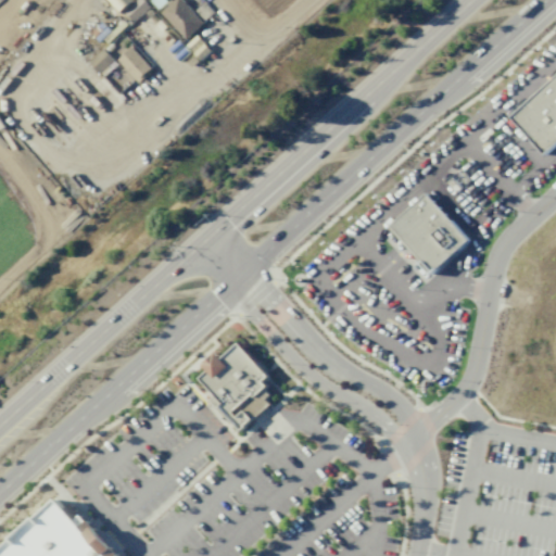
[(135,0),(142,0),(149,7),(133,22),(123,12),(135,0)]
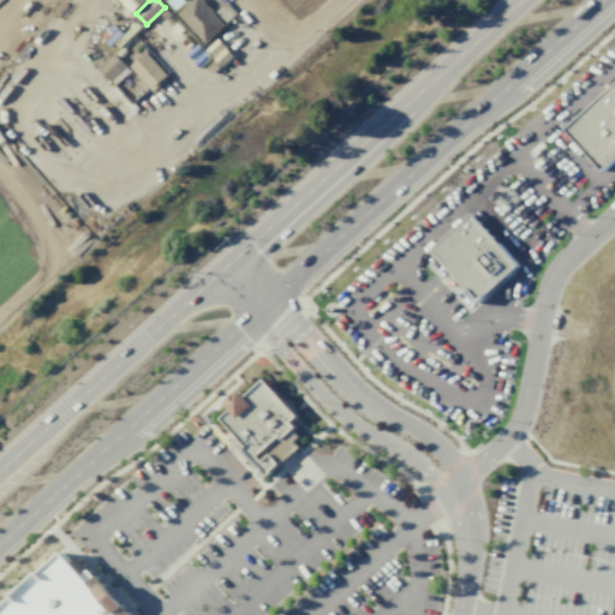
[(165,0),(174,10),(184,1),(183,0),(165,0)]
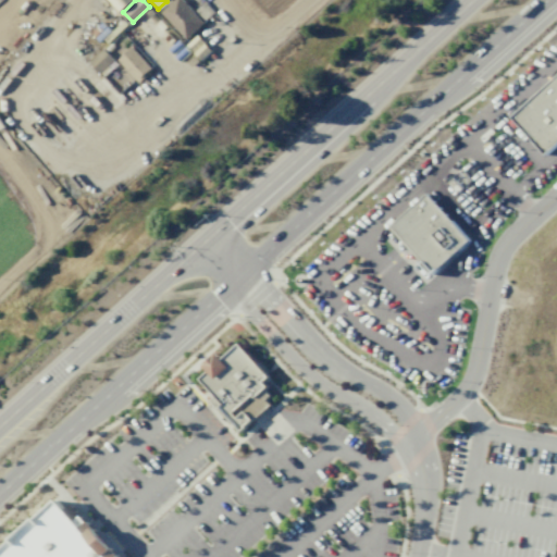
[(173,0),(182,0),(203,23),(186,39),(160,12),(173,0)]
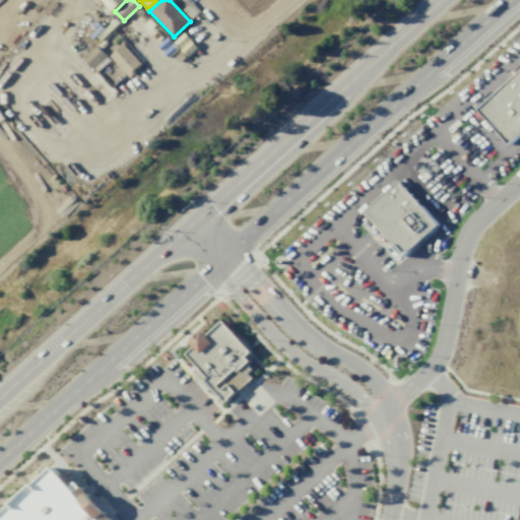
[(182,10),(191,19),(199,11),(190,2),(182,10)]
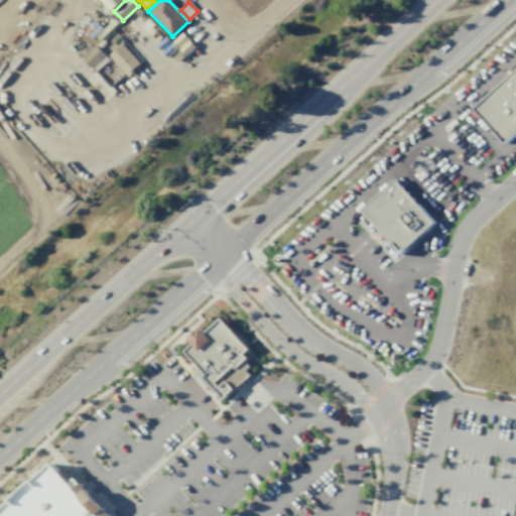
[(121,44),(139,63),(134,69),(135,71),(128,77),(109,55),(121,44)]
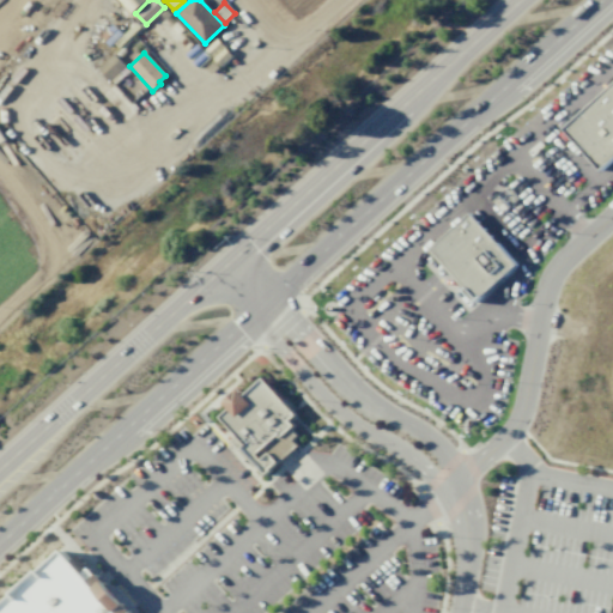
[(113,54),(125,66),(109,82),(97,68),(113,54)]
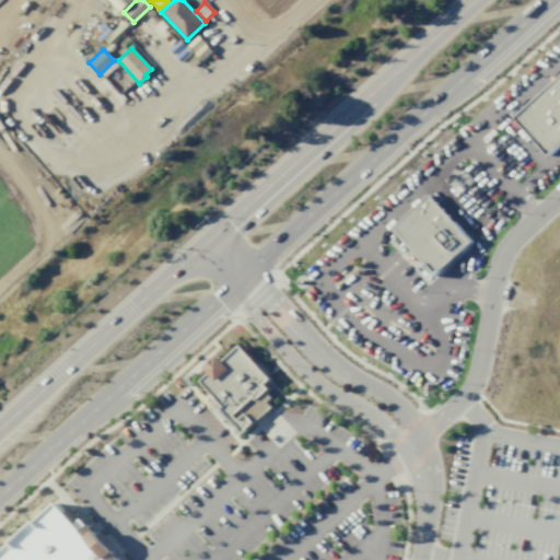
[(559,76),(513,117),(547,156),(559,144),(559,76)]
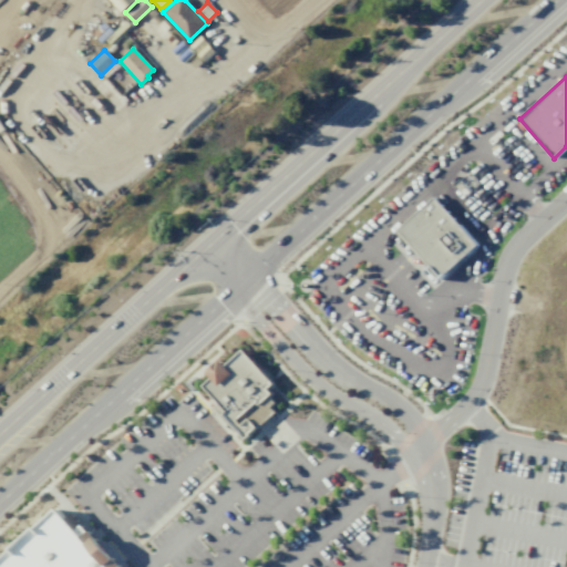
[(392,237),(434,197),(480,245),(437,285),(392,237)]
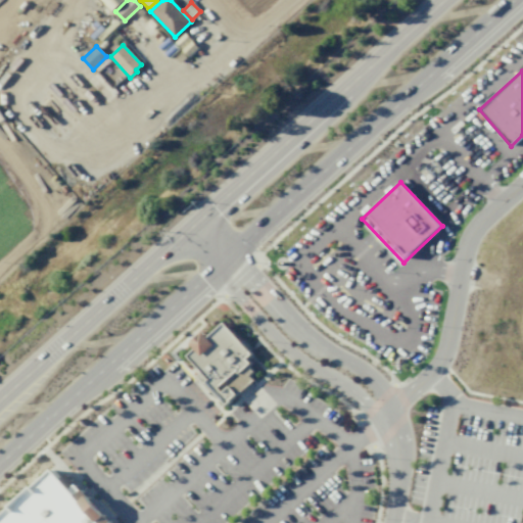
[(188,355),(196,348),(190,342),(202,331),(207,337),(224,323),(251,354),(247,359),(251,363),(238,375),(236,372),(225,382),(236,394),(225,405),(198,376),(203,372),(188,355)]
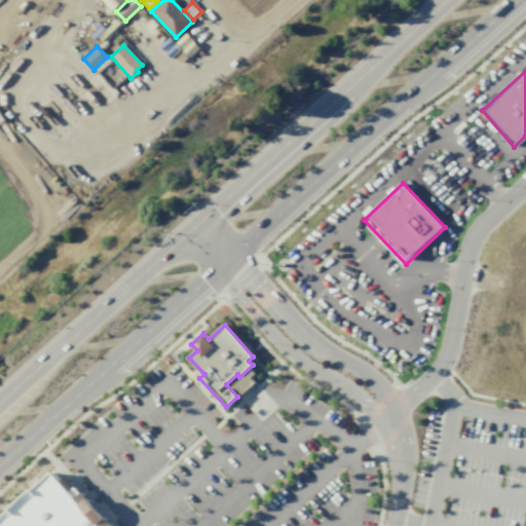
[(0,514),(0,525),(102,525),(50,468),(0,514)]
